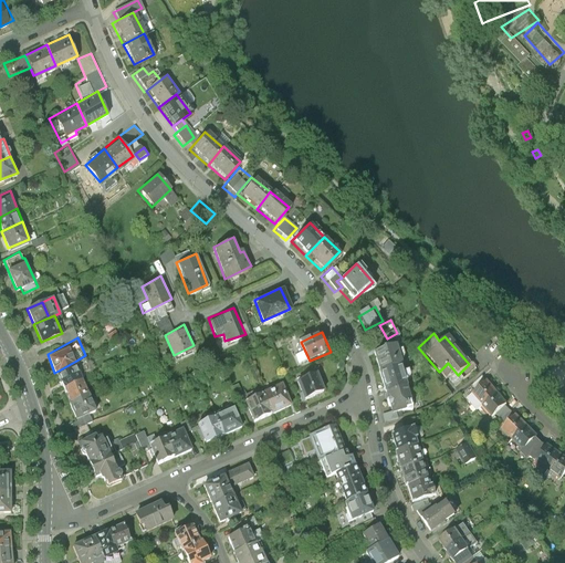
[(369,350),(376,368),(398,361),(406,357),(399,339),(369,350)]
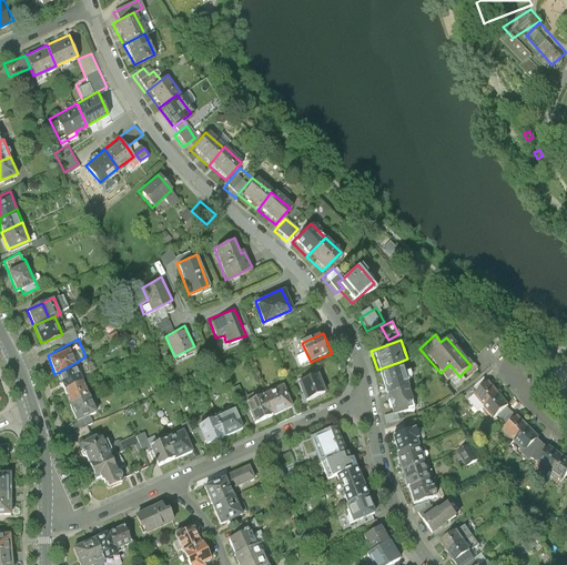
[(66,386),(84,377),(77,362),(59,372),(66,386)]
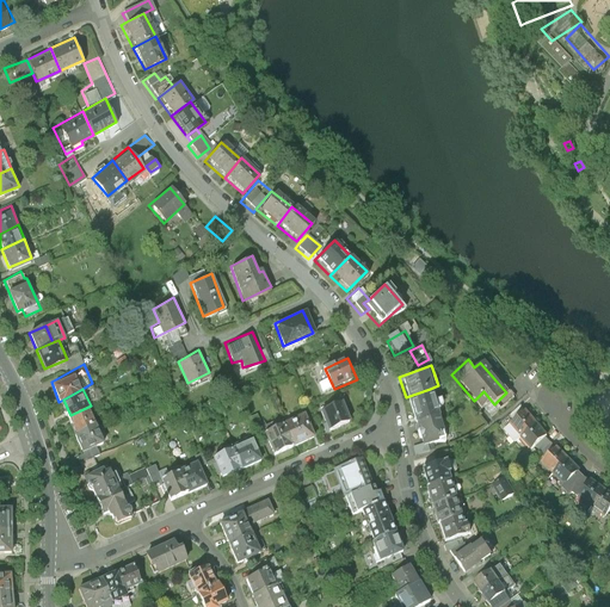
[(430,389),(406,397),(416,421),(438,413),(430,389)]
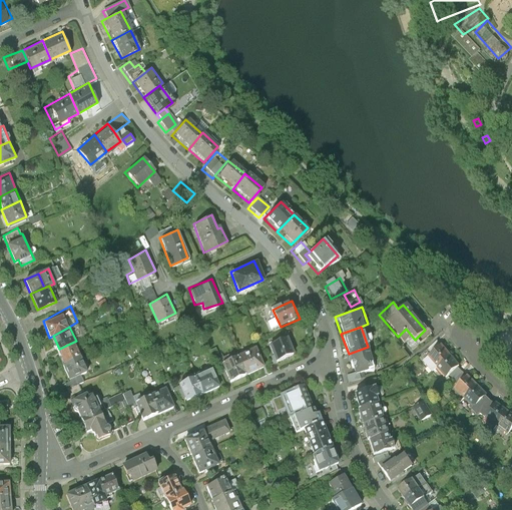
[(287,331),(268,341),(276,360),(296,350),(287,331)]
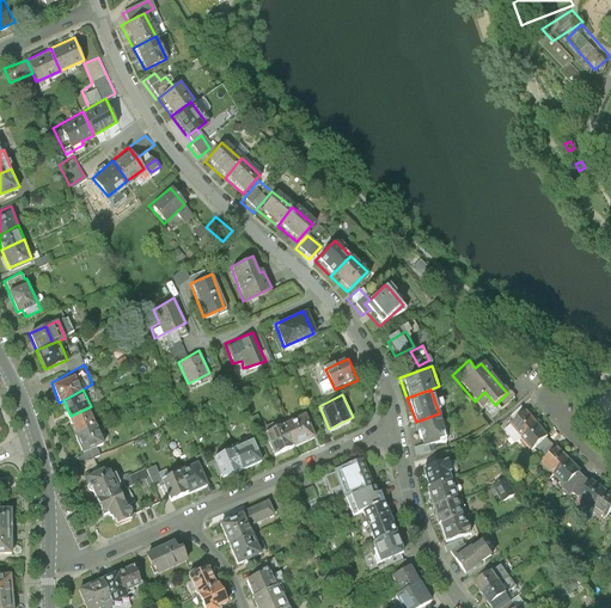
[(519,430),(535,417),(524,405),(508,419),(519,430)]
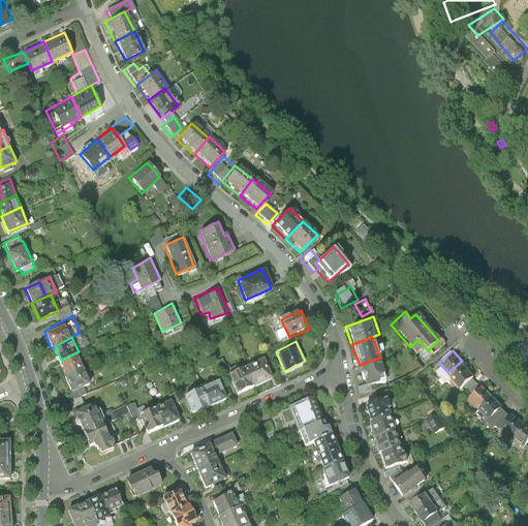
[(84,365),(79,351),(61,360),(66,374),(84,365)]
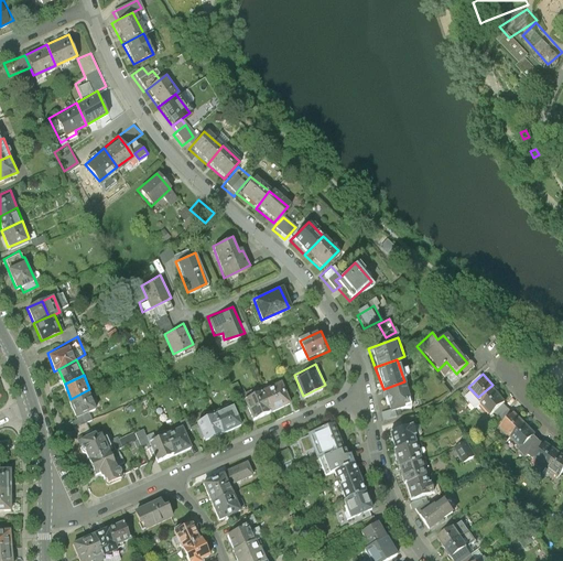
[(263,386),(271,409),(291,400),(281,377),(263,386)]
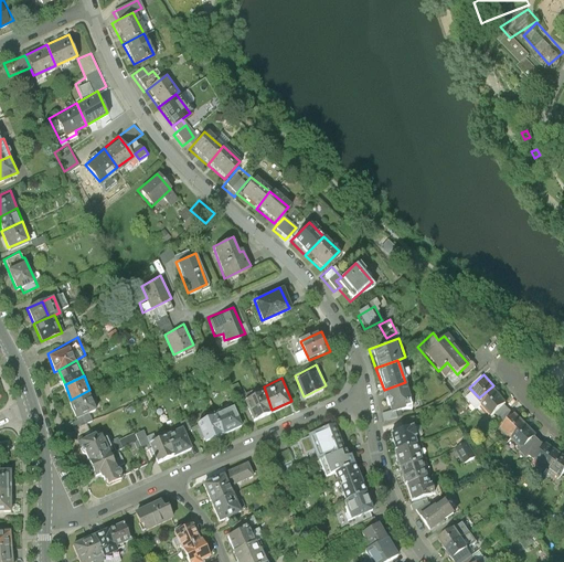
[(405,382),(384,390),(389,407),(410,407),(410,396),(405,382)]
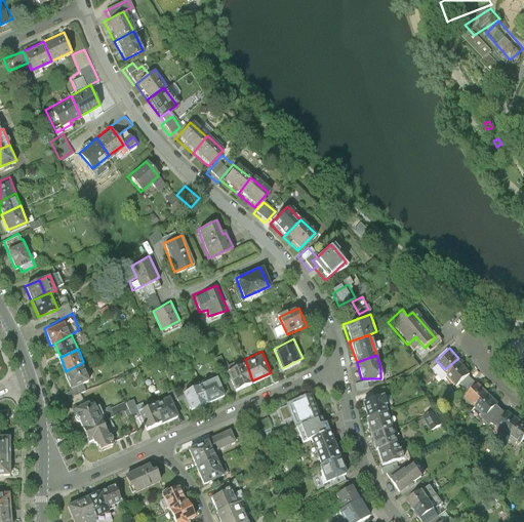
[(458,358),(445,369),(454,380),(468,369),(458,358)]
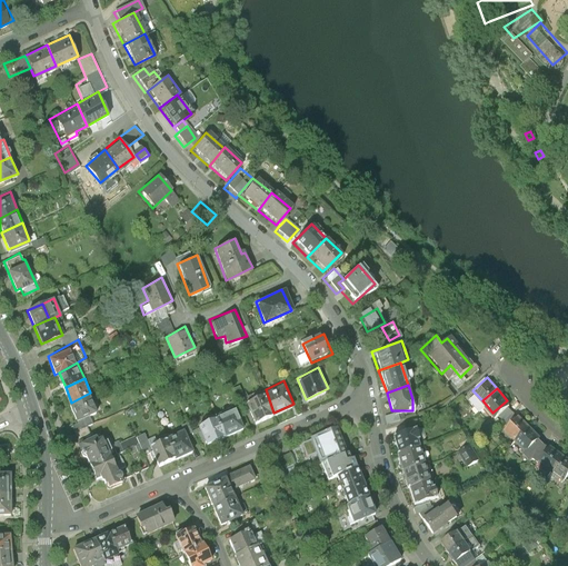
[(247,398),(255,421),(273,413),(266,389),(247,398)]
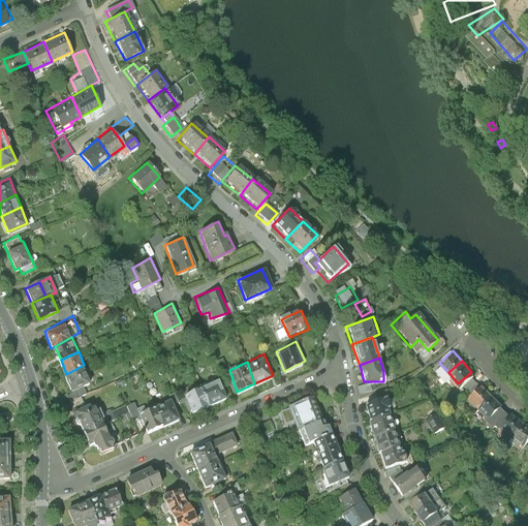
[(71,390),(84,383),(93,379),(87,364),(84,365),(66,374),(65,375),(71,390)]
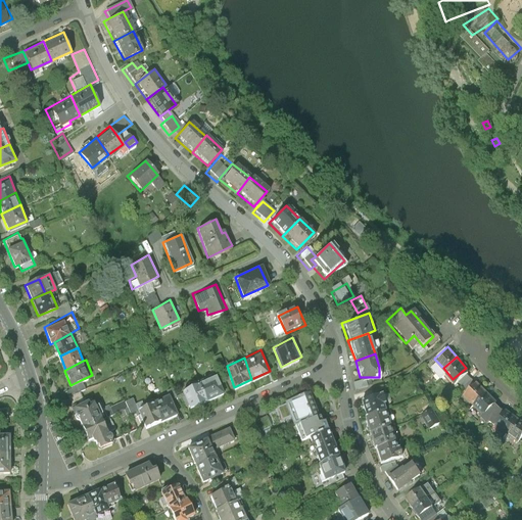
[(207,399),(226,392),(218,374),(199,381),(207,399)]
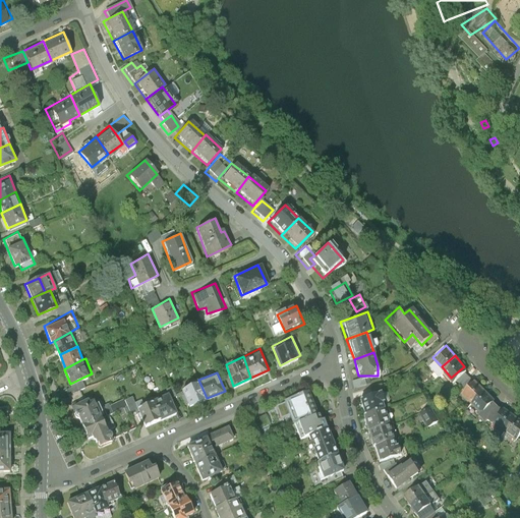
[(82,378),(70,384),(67,392),(71,400),(82,394),(79,386),(84,384),(82,378)]
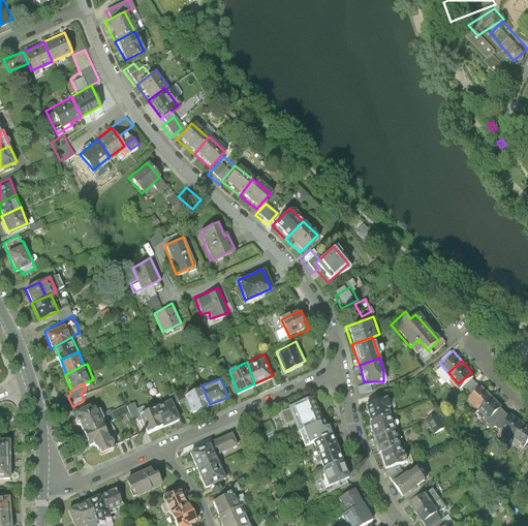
[(477,406),(488,394),(475,383),(465,396),(477,406)]
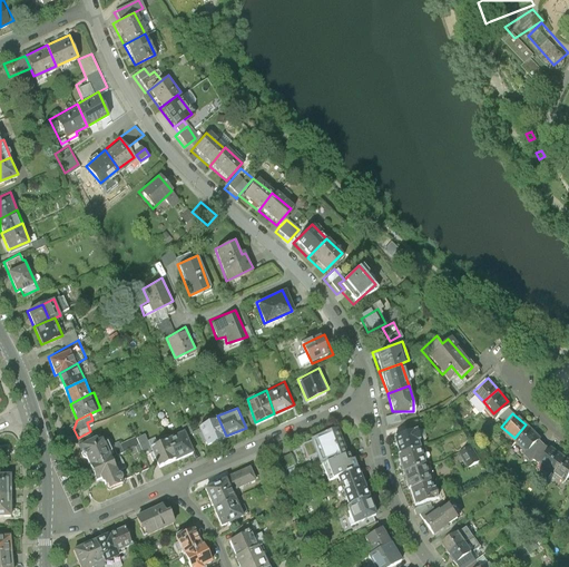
[(207,445),(226,436),(217,416),(197,424),(207,445)]
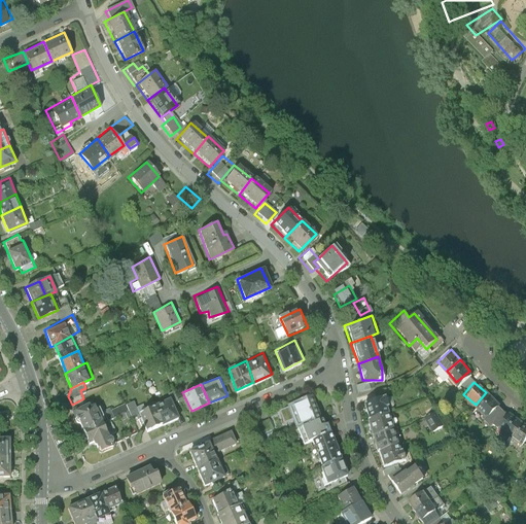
[(363,398),(369,414),(390,408),(385,391),(363,398)]
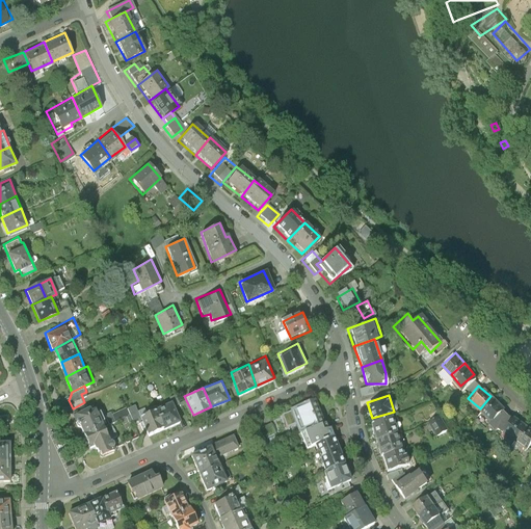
[(490,396),(480,408),(493,419),(503,407),(490,396)]
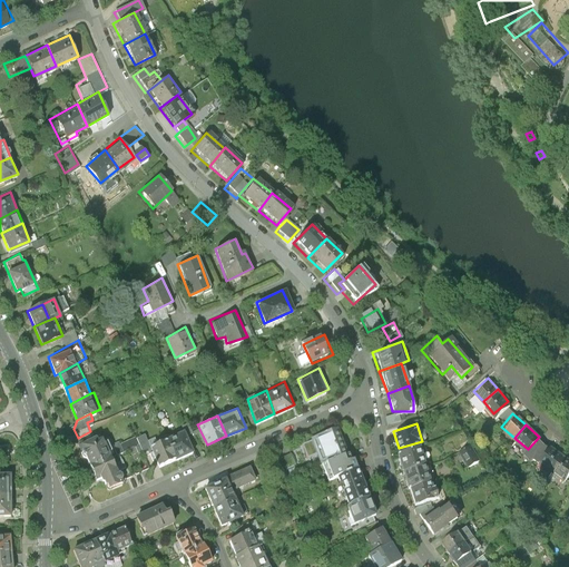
[(340,427),(312,438),(321,461),(329,458),(349,451),(340,427)]
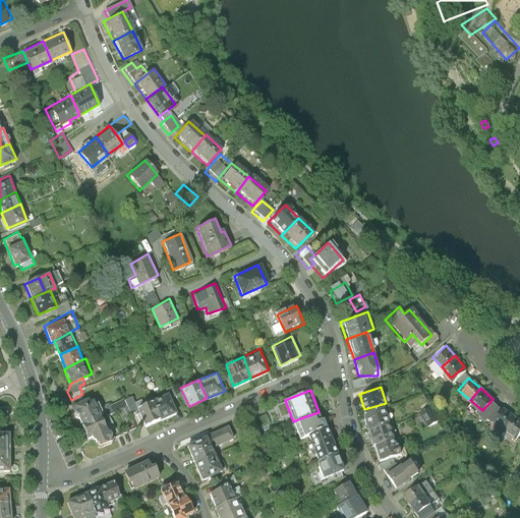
[(153,398),(162,418),(177,410),(168,391),(153,398)]
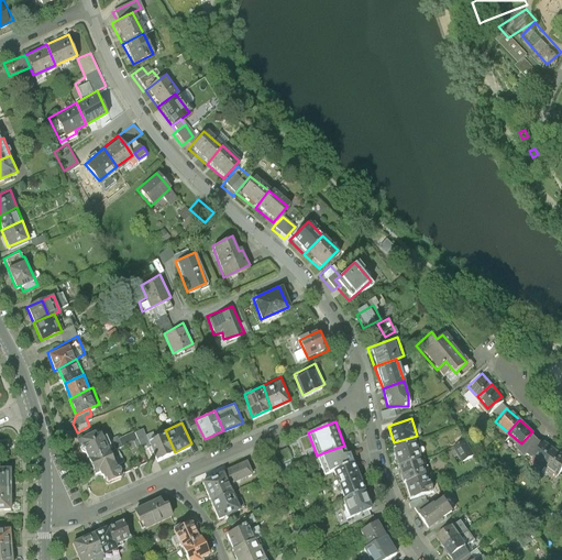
[(77,432),(86,454),(109,445),(101,428),(92,432),(89,426),(77,432)]
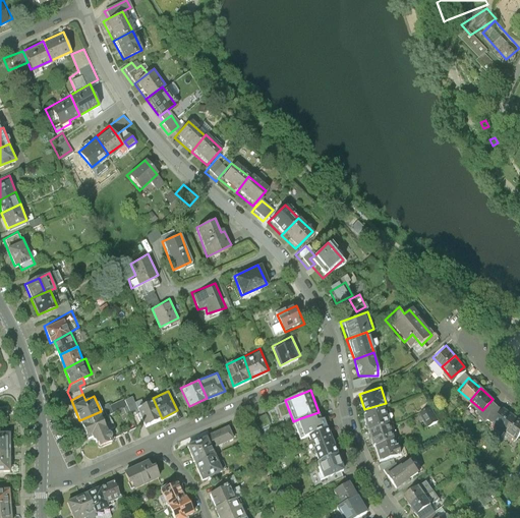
[(146,426),(162,418),(153,398),(137,405),(146,426)]
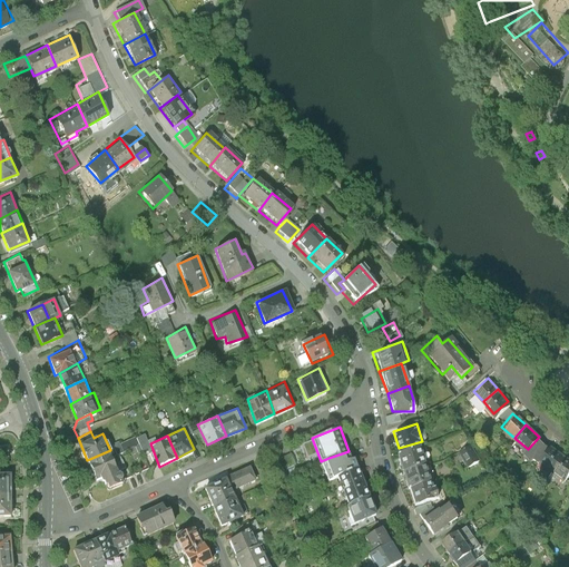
[(468,463),(481,457),(472,439),(459,447),(468,463)]
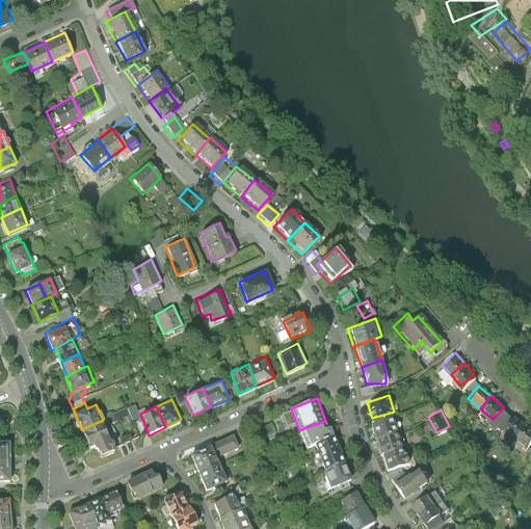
[(372,418),(376,434),(398,428),(394,412),(372,418)]
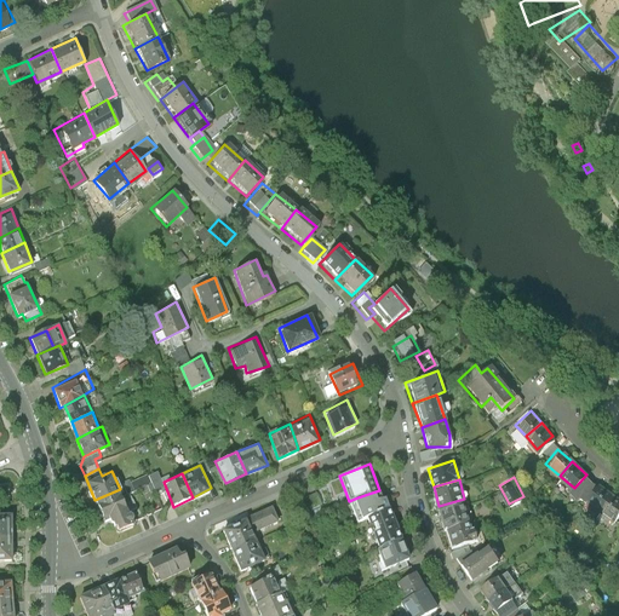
[(9,482),(0,482),(0,493),(10,491),(9,482)]
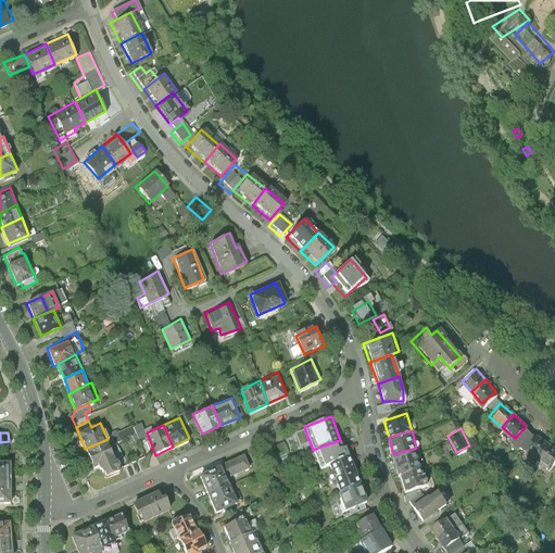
[(540,456),(550,443),(538,435),(528,447),(540,456)]
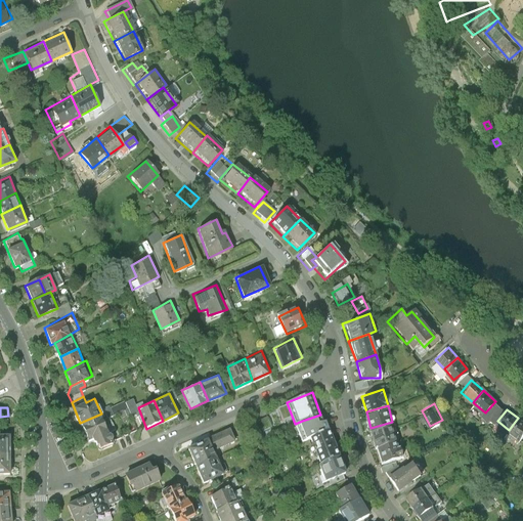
[(101,414),(80,423),(86,438),(91,436),(99,447),(115,440),(101,414)]
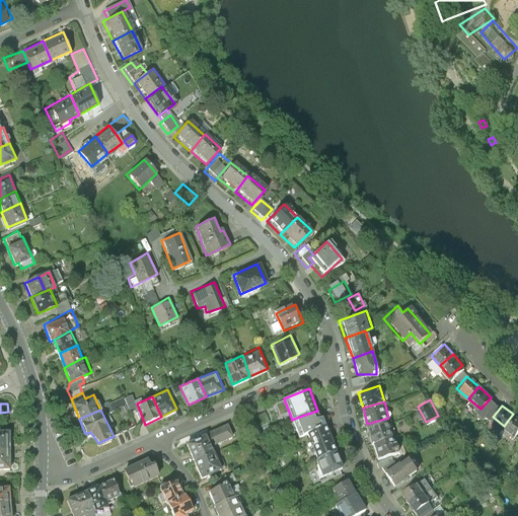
[(268,420),(264,410),(246,416),(250,426),(268,420)]
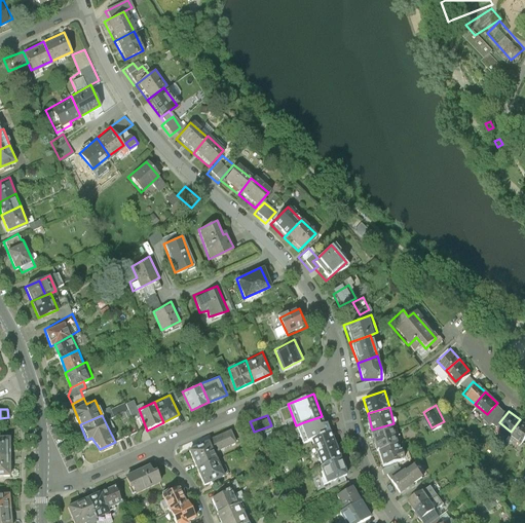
[(303,422),(310,441),(332,432),(329,423),(325,424),(324,421),(322,416),(303,422)]
